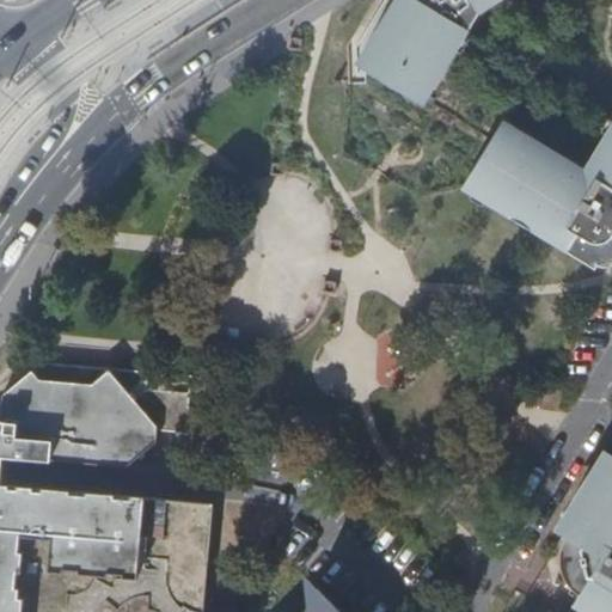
[(500,120),(460,188),(592,268),(595,263),(606,269),(611,259),(611,0),(412,0),(412,1),(399,10),(393,0),(363,46),(362,49),(361,53),(361,56),(362,59),(363,62),(366,66),(369,68),(422,101),(476,11),(491,0),(611,0),(611,114),(585,161),(575,164),(500,120)]
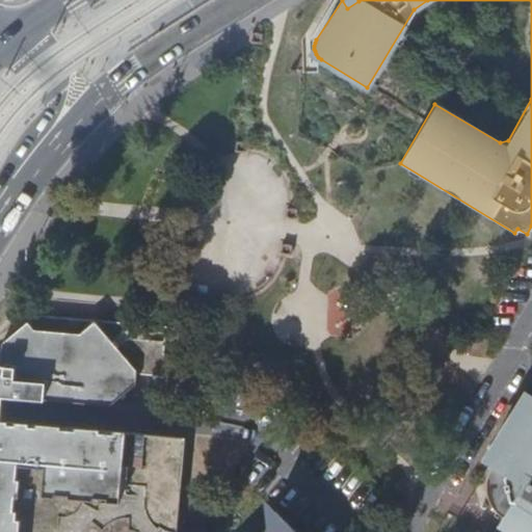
[(358,1),(358,0),(341,0),(342,0),(347,8),(358,1)]
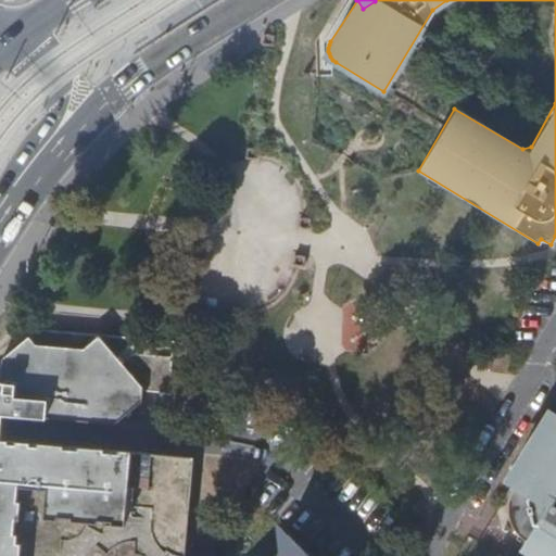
[(0,381),(3,381),(1,413),(96,422),(114,424),(133,408),(142,401),(142,392),(168,393),(169,380),(173,346),(173,342),(76,333),(38,329),(35,331),(5,354),(2,357),(0,375),(0,381)]
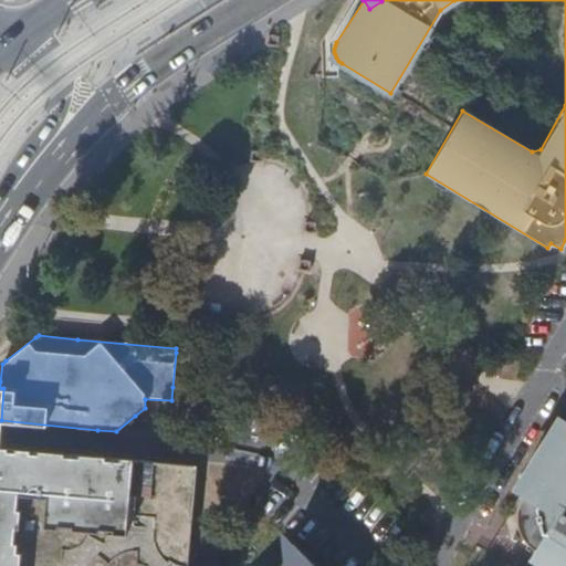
[(6,423),(2,443),(18,446),(20,426),(6,423)]
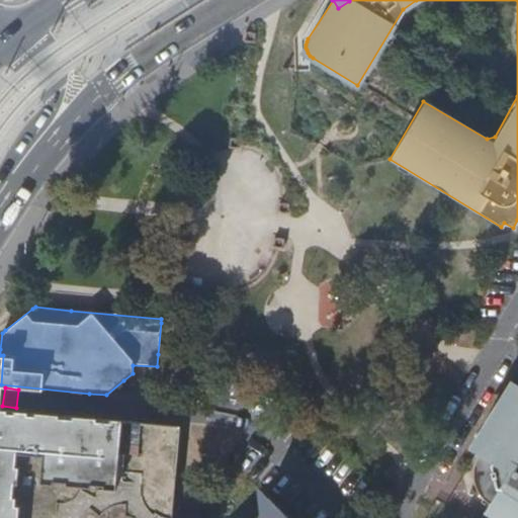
[(499,407),(477,442),(482,445),(476,453),(502,470),(506,478),(490,504),(513,517),(517,517),(517,391),(517,392),(514,397),(512,401),(510,400),(504,410),(499,407)]
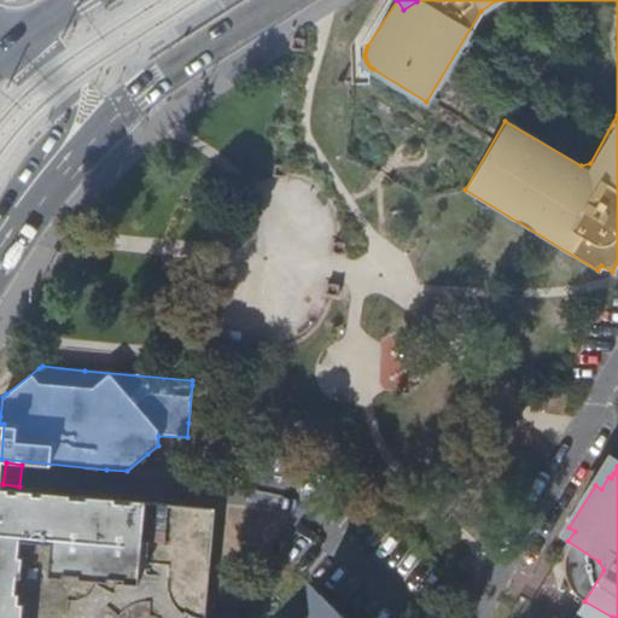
[(345,617),(334,604),(316,617),(205,617),(215,511),(0,490),(0,617),(345,617)]
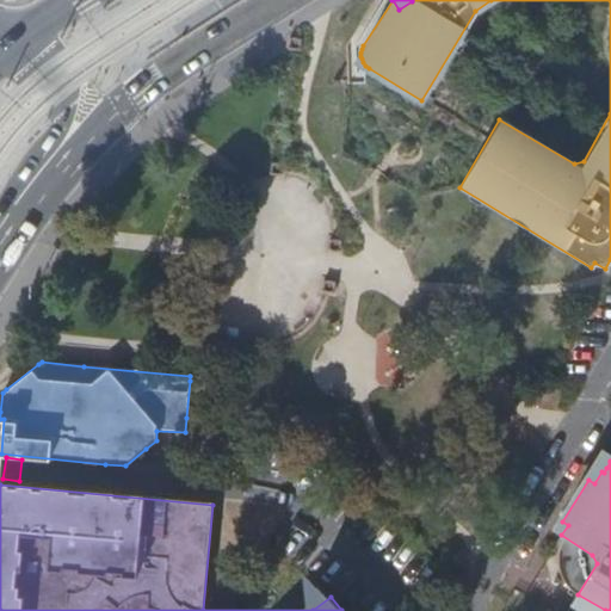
All buildings are outlined.
